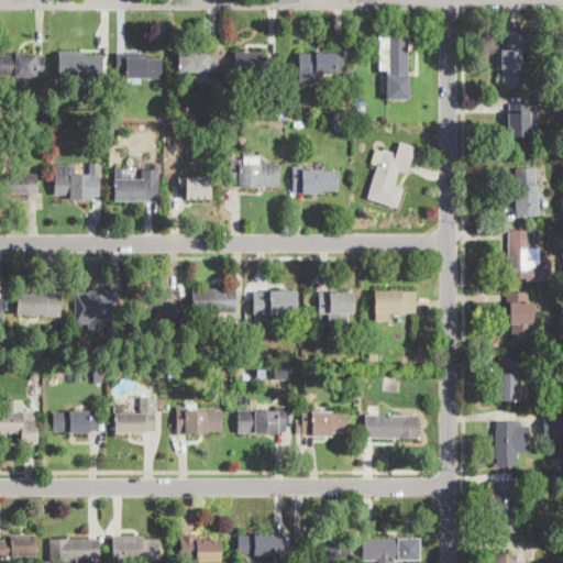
[(408,52),(409,72),(409,98),(385,99),(385,70),(379,72),(378,33),(408,33),(408,52)]
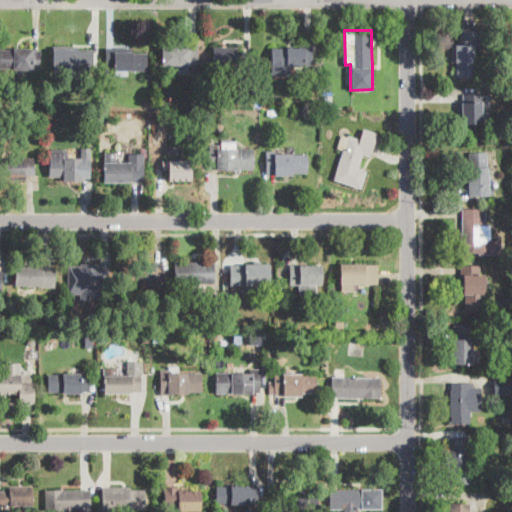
[(480,32),(479,57),(474,57),(474,78),(457,78),(457,62),(454,62),(454,60),(455,45),(462,45),(462,31),(480,31),(480,32)]
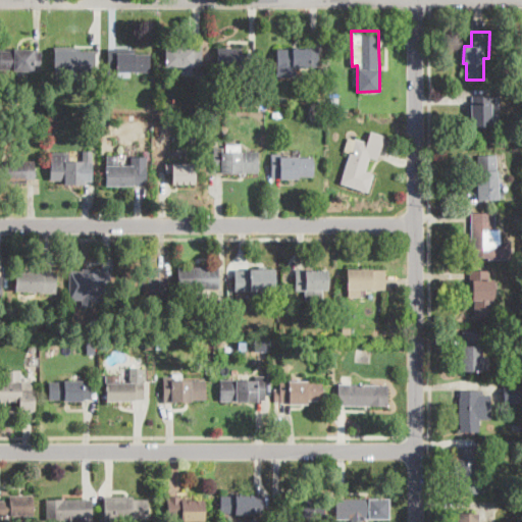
[(201,65),(201,67),(193,67),(193,74),(181,74),(181,67),(165,67),(165,48),(201,48),(201,65)]
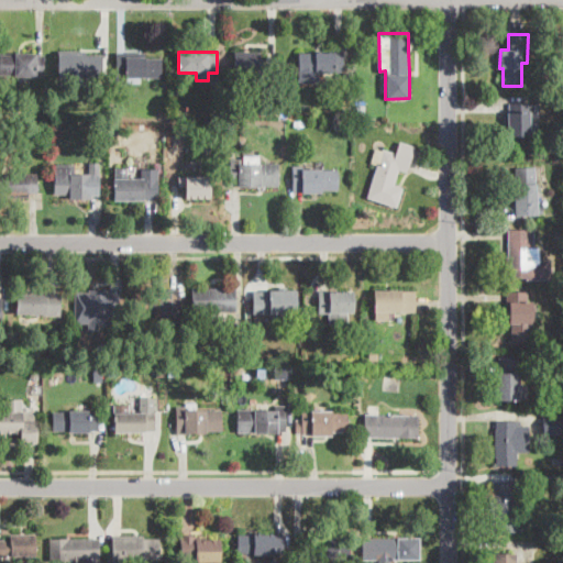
[(260,53),(260,56),(277,57),(277,75),(233,75),(233,52),(260,53)]
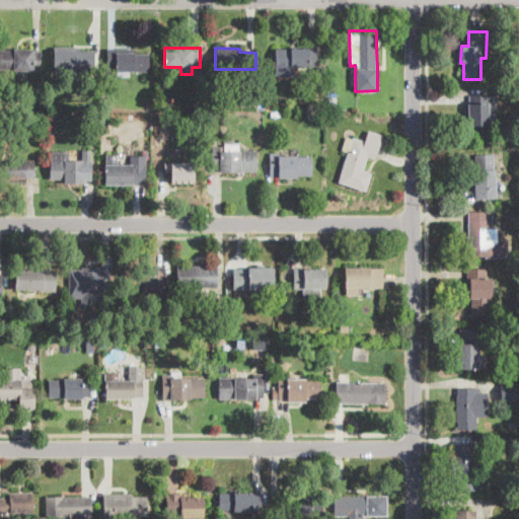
[(41,52),(41,68),(41,71),(33,70),(33,72),(13,71),(14,67),(0,67),(0,53),(15,53),(15,50),(34,51),(34,52),(41,52)]
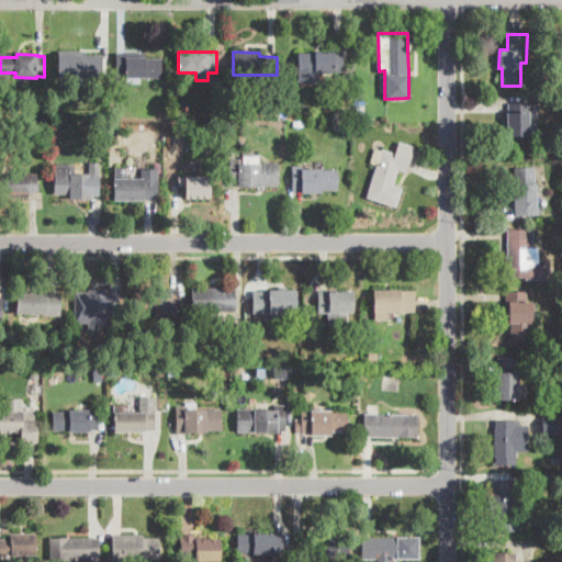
[(125,54),(125,56),(143,56),(144,59),(160,58),(161,78),(125,79),(126,86),(114,87),(113,54),(125,54)]
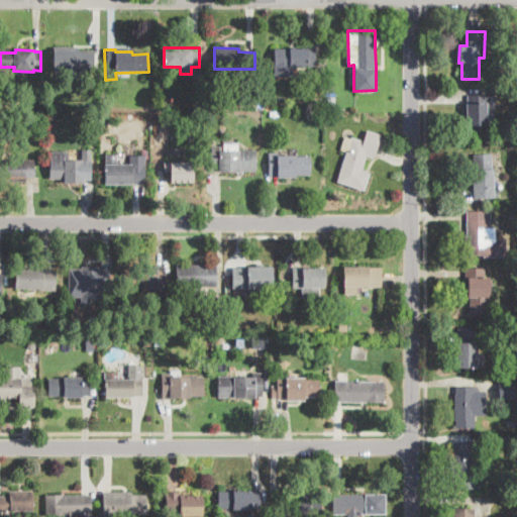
[(315,50),(314,68),(292,67),(292,76),(274,76),(274,49),(315,50)]
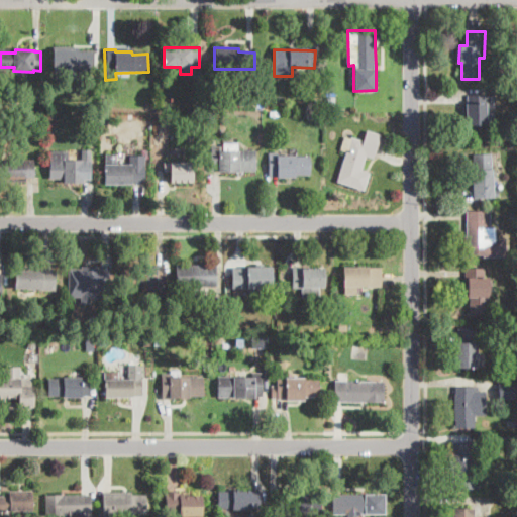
[(94,60),(94,71),(54,70),(54,50),(94,52),(94,60)]
